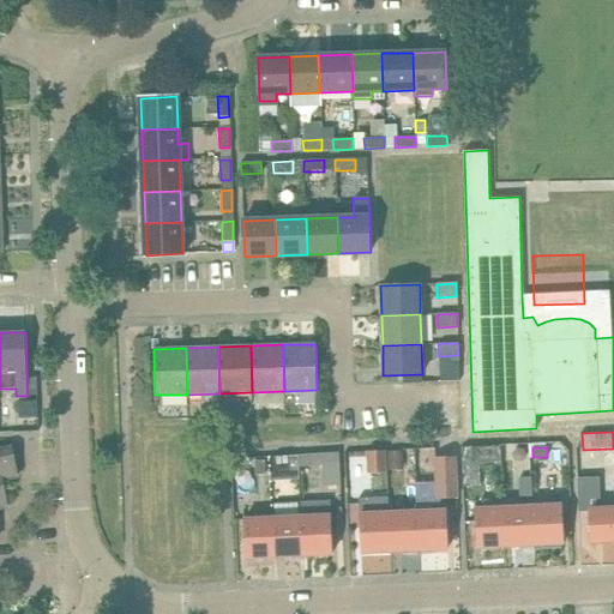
[(11,451),(0,450),(0,469),(11,469),(11,451)]
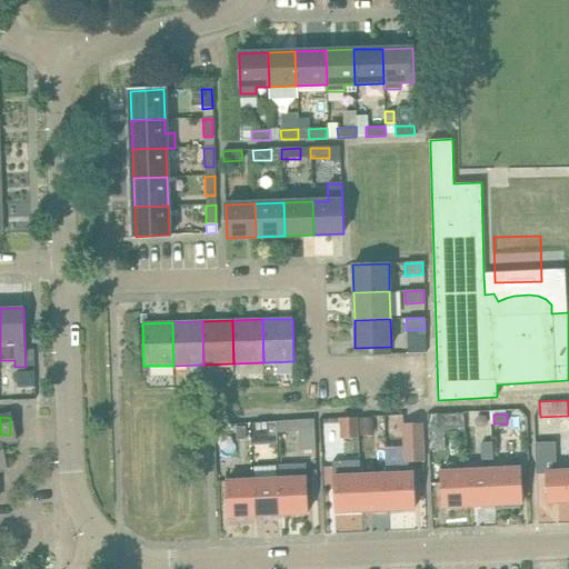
[(315,419),(278,421),(278,432),(299,431),(300,450),(316,449),(315,419)]
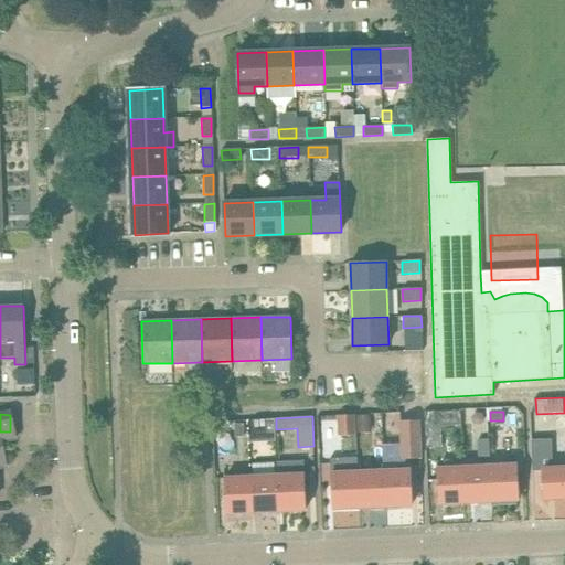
[(338,417),(340,448),(355,447),(354,416),(338,417)]
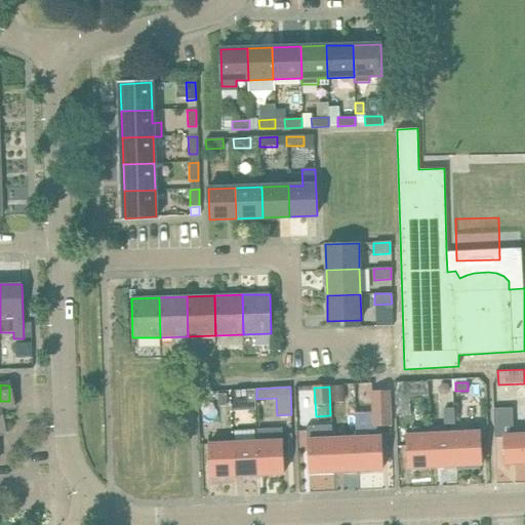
[(333,404),(342,403),(341,387),(332,388),(333,404)]
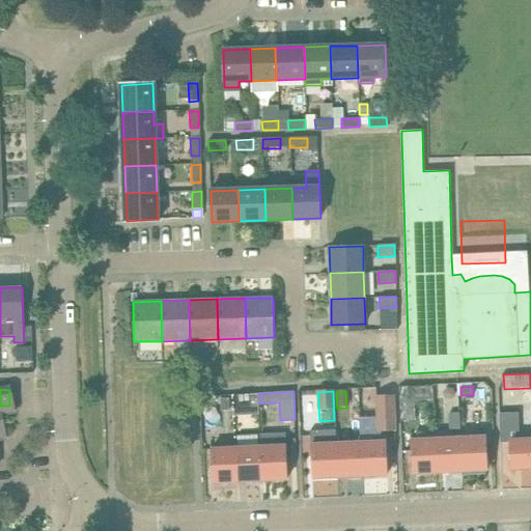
[(238,409),(251,408),(250,394),(236,394),(238,409)]
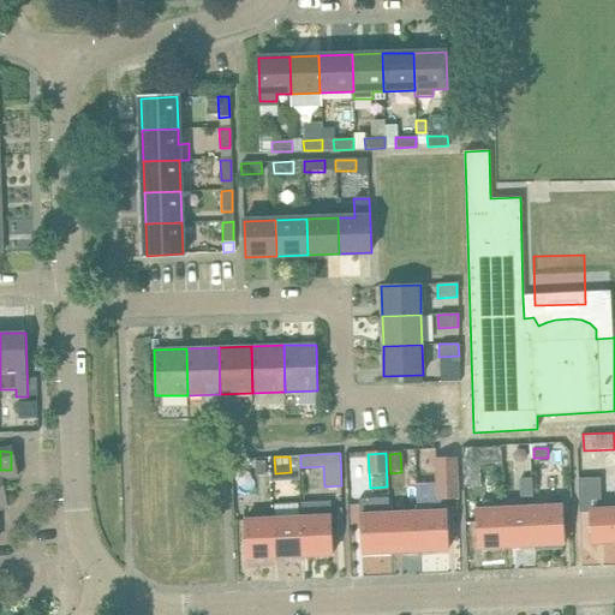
[(458,499),(457,481),(455,457),(436,458),(437,500),(458,499)]
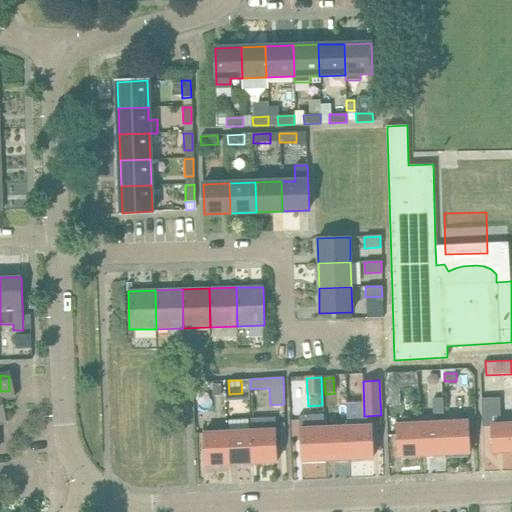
[(220,384),(212,384),(213,396),(221,396),(220,384)]
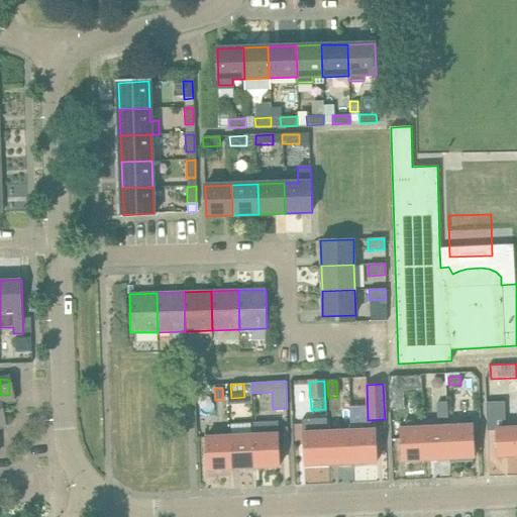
[(393,408),(405,408),(404,390),(392,391),(393,408)]
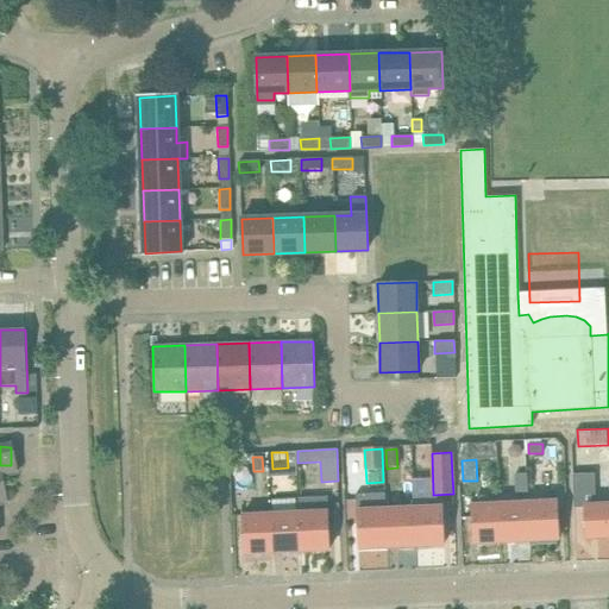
[(11,465),(0,465),(0,483),(12,483),(11,465)]
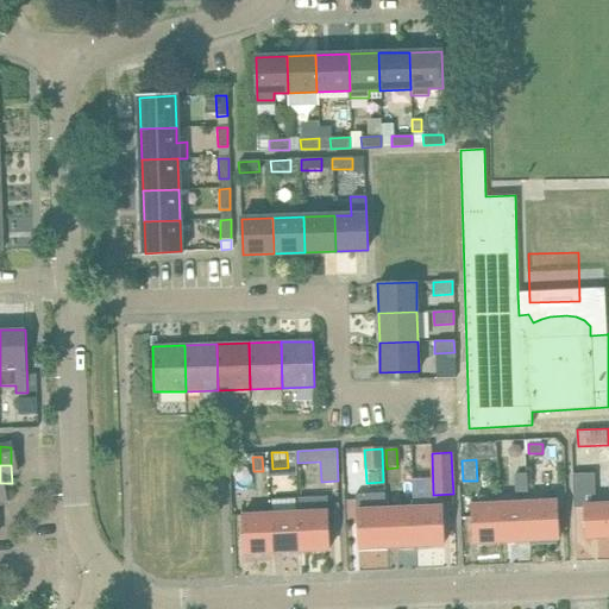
[(528,473),(518,473),(518,488),(529,487),(528,473)]
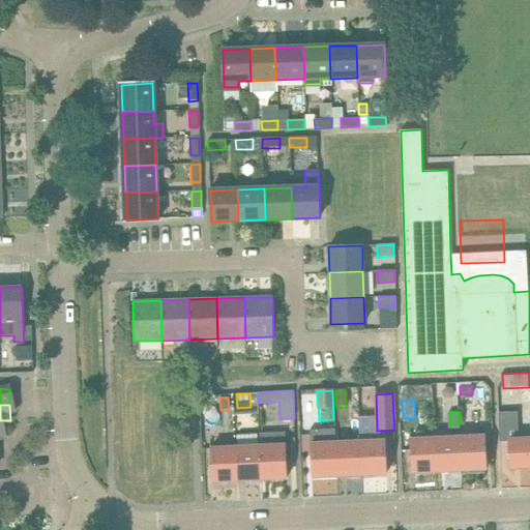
[(529,466),(529,438),(519,439),(518,412),(499,412),(500,441),(508,441),(509,467),(529,466)]
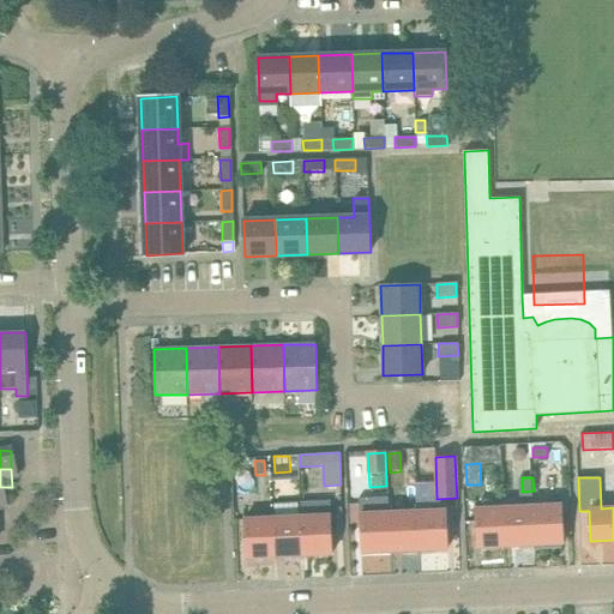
[(12,487),(0,487),(0,505),(12,505),(12,487)]
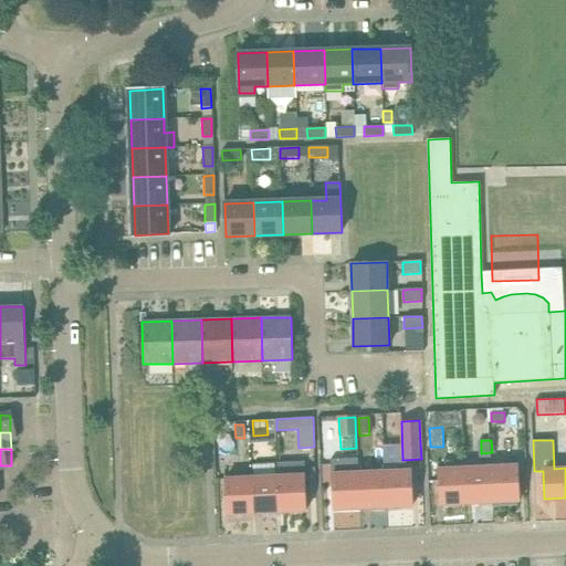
[(358,473),(358,470),(357,459),(331,460),(333,509),(359,507),(358,473)]
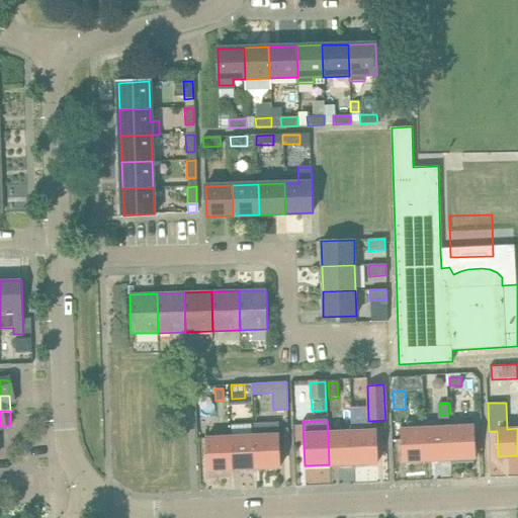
[(449,427),(451,458),(476,457),(475,426),(461,427),(461,424),(449,424),(449,427)]
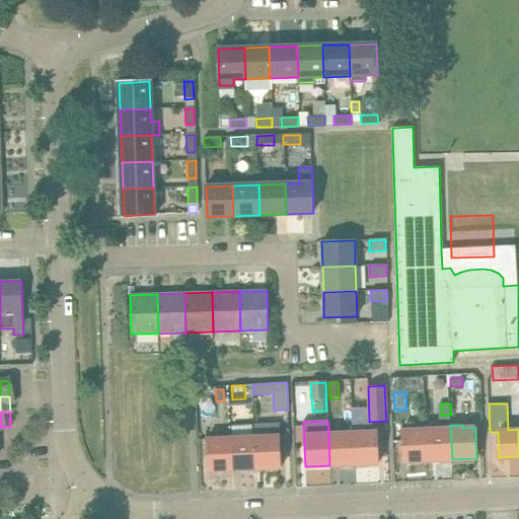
[(426,429),(427,429),(427,426),(415,427),(415,430),(401,430),(402,462),(428,461),(426,429)]
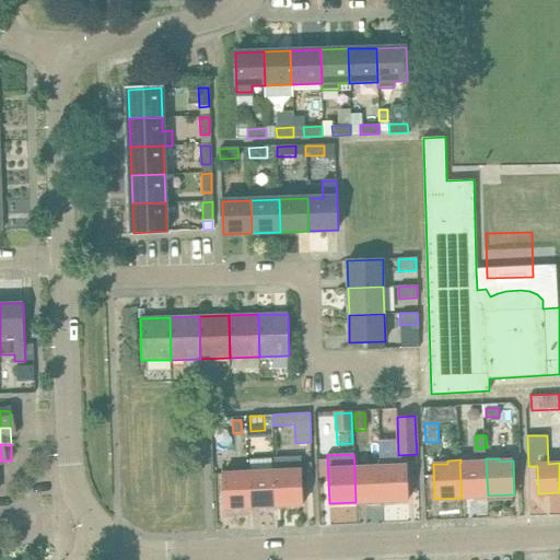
[(11,461),(0,461),(0,476),(12,477),(11,461)]
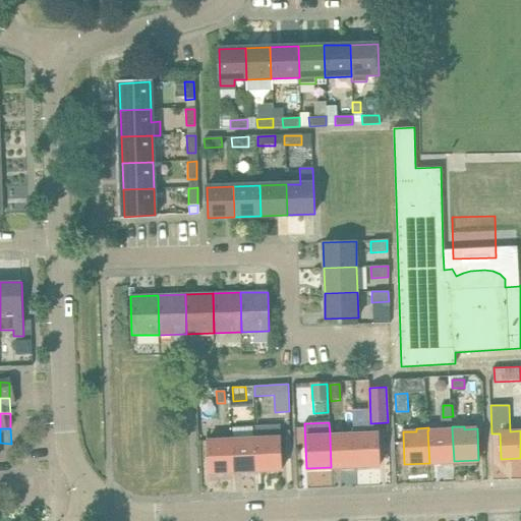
[(452,429),(428,430),(427,430),(429,463),(454,461),(452,429)]
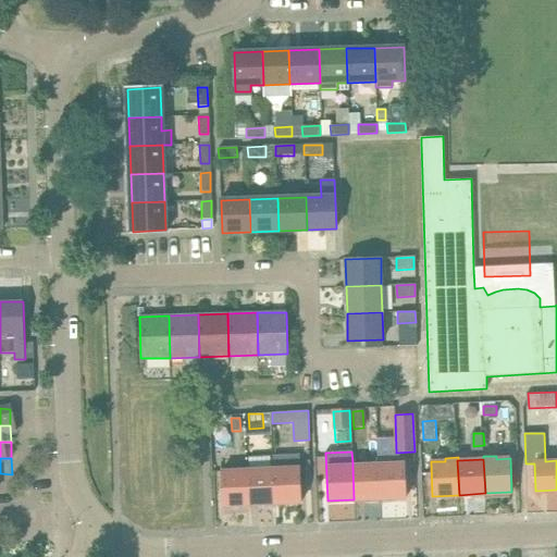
[(379,465),(380,498),(407,497),(405,462),(391,463),(391,460),(379,461),(379,465)]
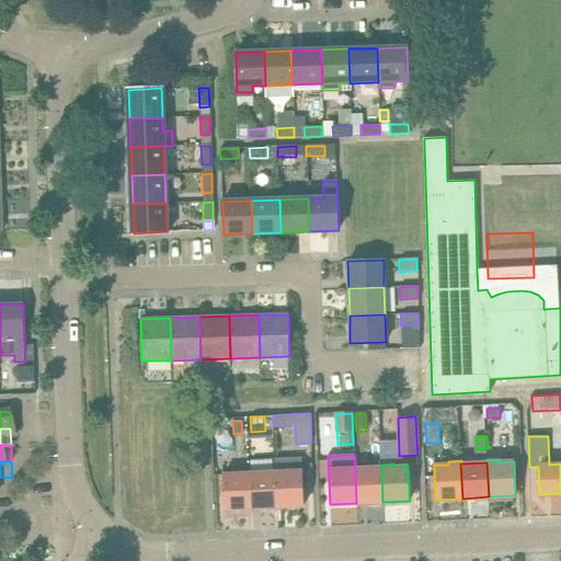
[(275,472),(277,506),(304,505),(302,471),(289,472),(288,468),(275,469),(275,472)]
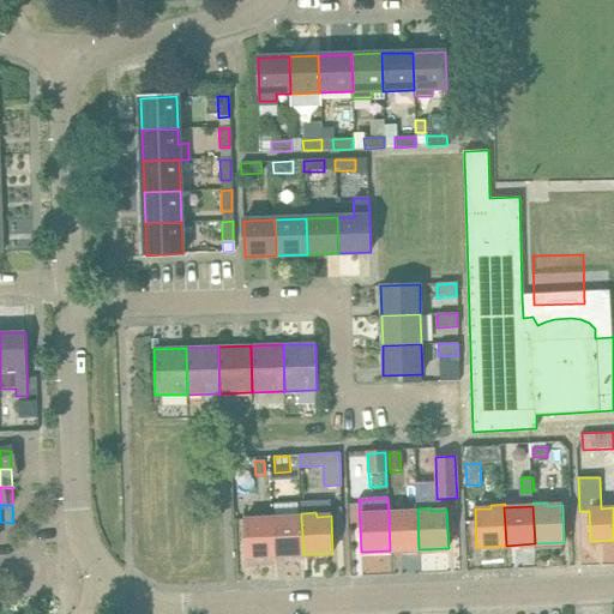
[(419,549),(417,512),(389,513),(390,551),(419,549)]
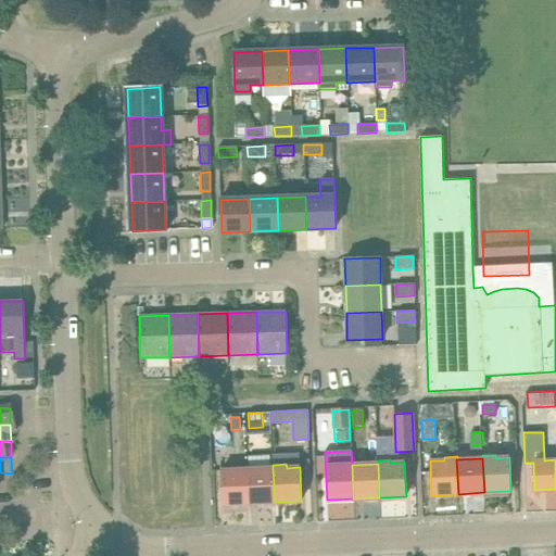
[(247,469),(249,469),(248,466),(235,467),(235,470),(220,470),(222,504),(249,503),(247,469)]
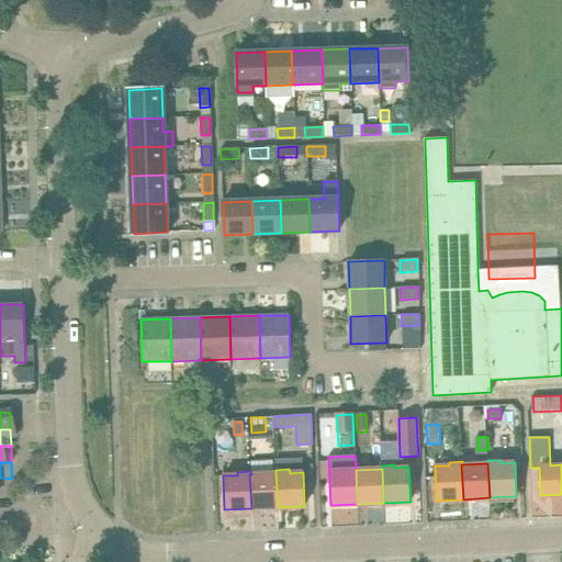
[(276,473),(251,474),(249,474),(251,508),(278,507),(276,473)]
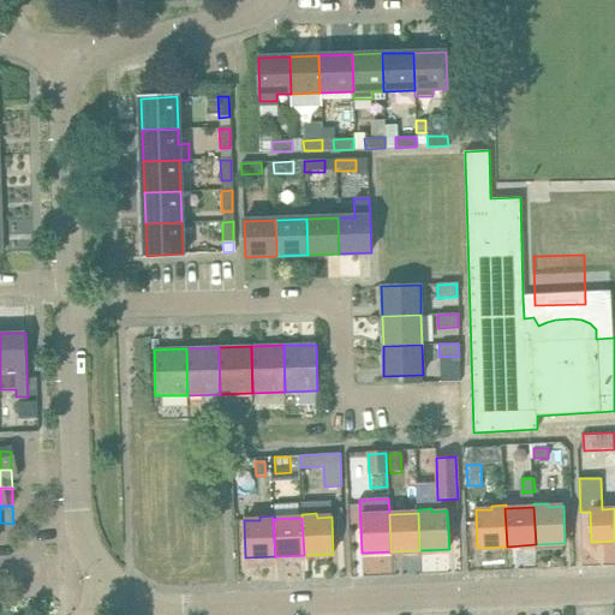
[(13,524),(0,523),(0,542),(13,542),(13,524)]
